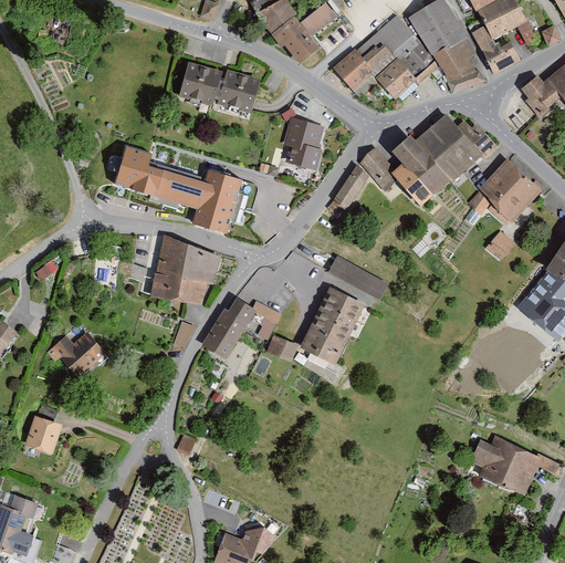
[(220,3),(209,0),(206,0),(200,17),(215,21),(220,3)]
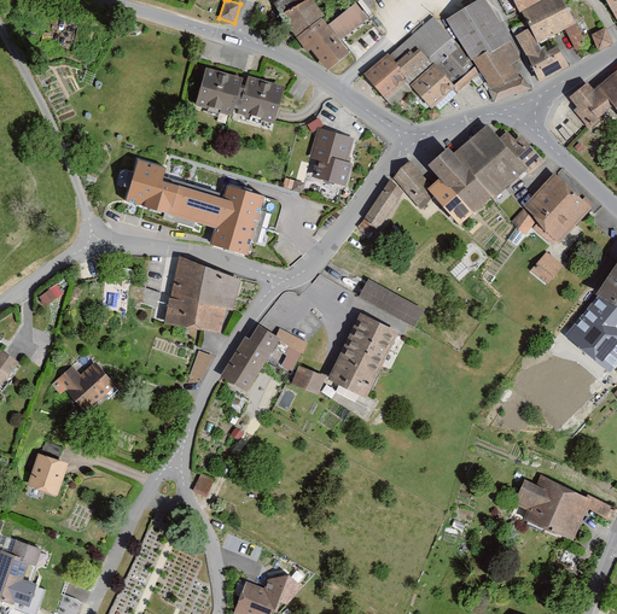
[(368,16),(356,0),(329,22),(324,15),(326,13),(315,0),(279,0),(278,1),(286,12),(285,13),(309,45),(313,41),(329,63),(348,50),(338,37),(368,16)]
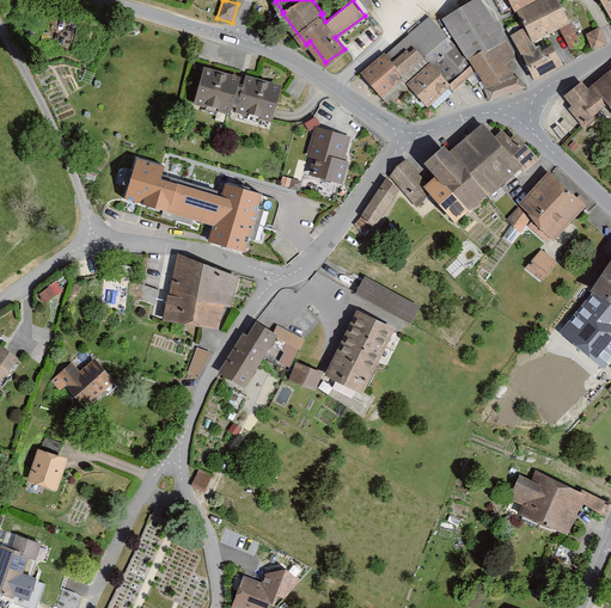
[(366,10),(374,0),(355,0),(366,10)]
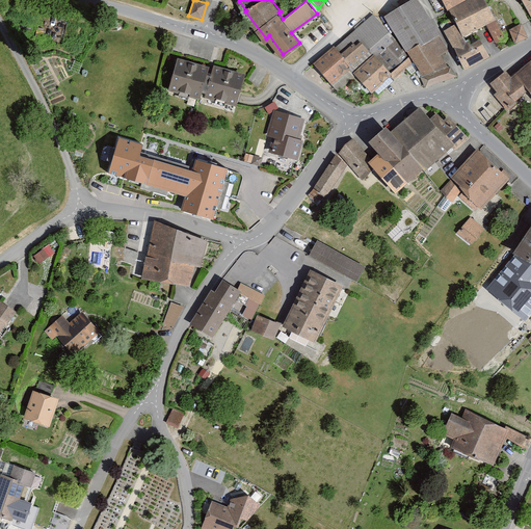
[(447,48),(417,0),(410,0),(383,18),(412,62),(427,87),(457,77),(440,55),(447,48)]
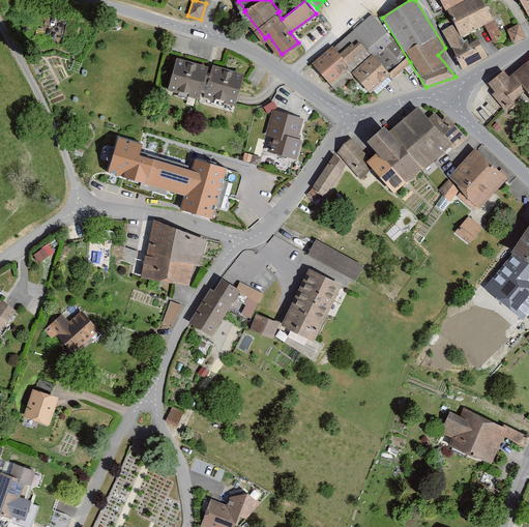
[(438,0),(445,10),(464,0),(438,0)]
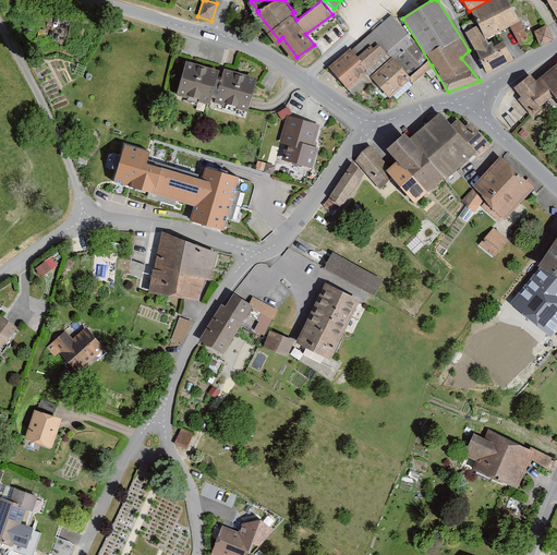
[(484,38),(519,20),(507,0),(488,0),(469,11),(477,25),(484,38)]
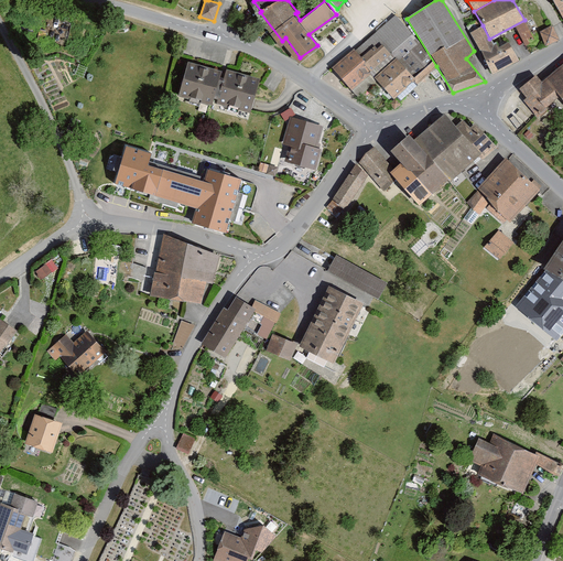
[(552,0),(562,17),(562,0),(552,0)]
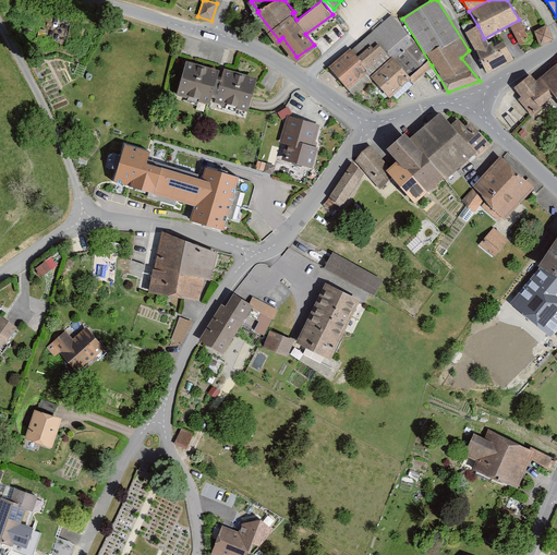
[(397,22),(391,15),(350,49),(356,57),(375,40),(386,53),(390,58),(410,79),(414,83),(432,65),(402,19),(397,22)]
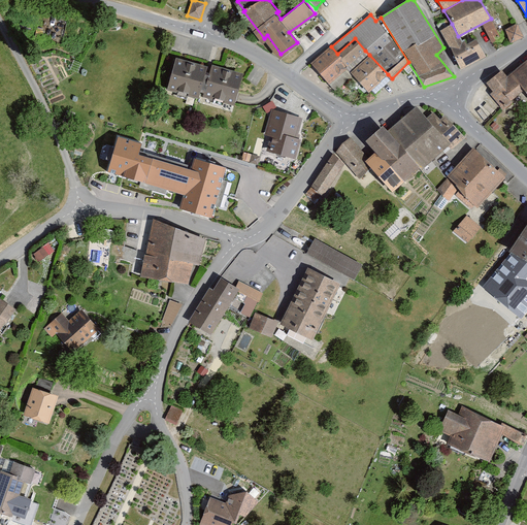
[(522,36),(517,23),(504,29),(511,42),(522,36)]
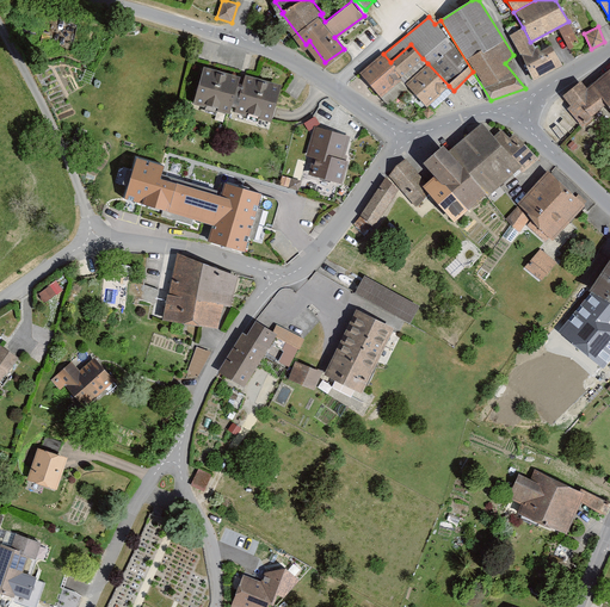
[(523,28),(509,35),(534,79),(561,62),(550,45),(536,51),(530,42),(523,28)]
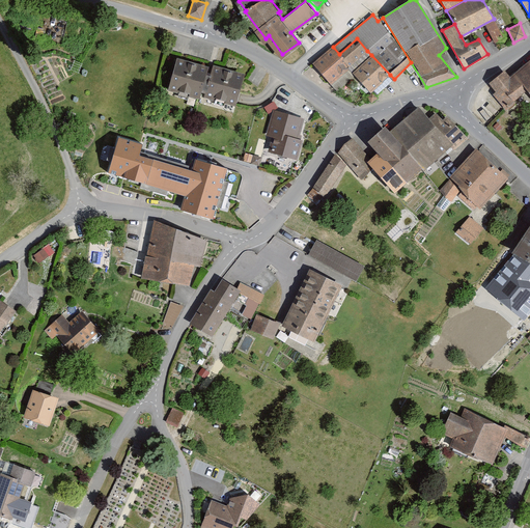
[(332,46),(311,64),(330,84),(367,51),(357,38),(339,54),(333,47),(332,46)]
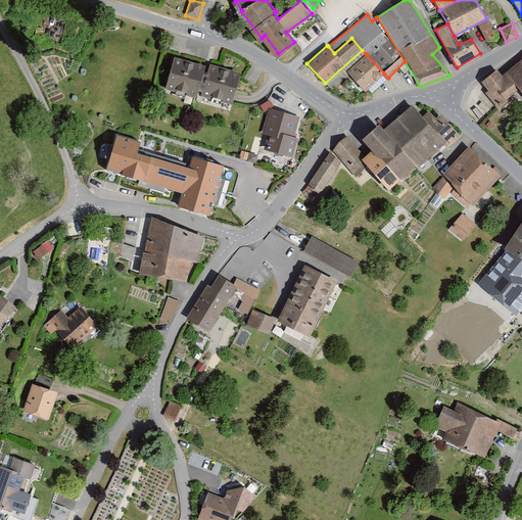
[(366,54),(345,72),(365,90),(384,74),(366,54)]
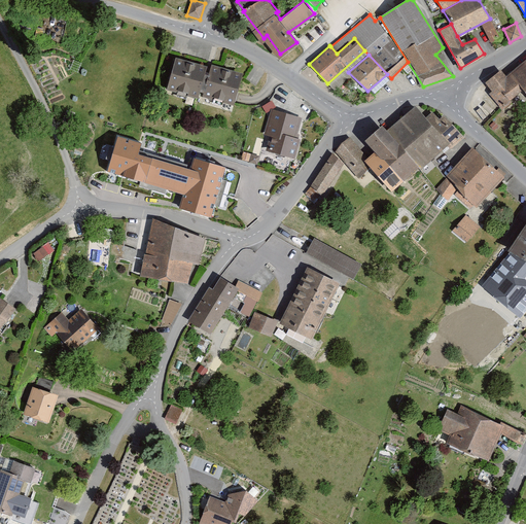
[(205,65),(173,57),(164,89),(198,98),(201,88),(203,90),(202,93),(237,102),(245,73),(209,64),(206,73),(203,73),(205,65)]
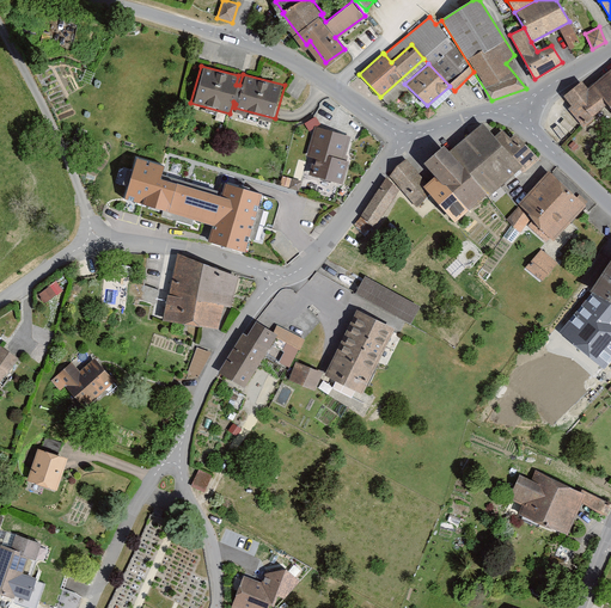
[(610,67),(588,87),(581,80),(564,93),(569,104),(568,106),(585,127),(608,108),(610,111),(610,67)]
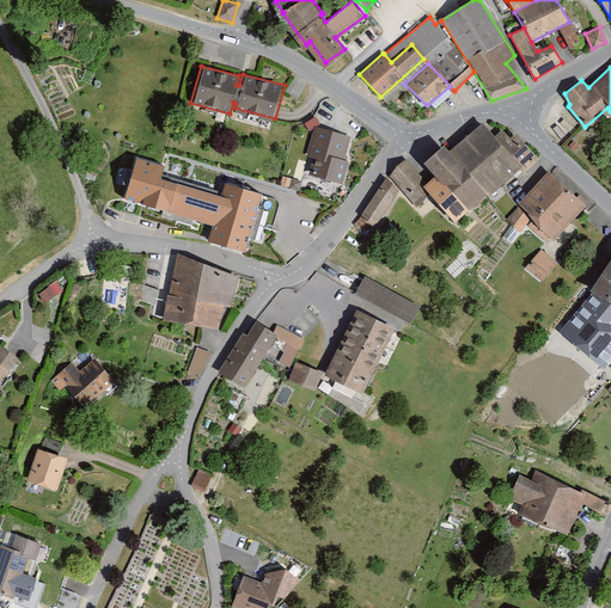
[(350,135),(316,124),(306,155),(323,160),(318,177),(342,184),(349,161),(343,159),(350,135)]
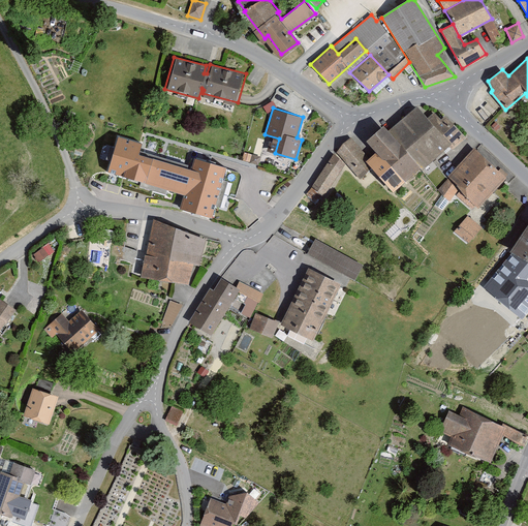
[(367,166),(393,192),(448,145),(457,150),(467,138),(438,113),(429,120),(417,109),(389,134),(380,127),(363,143),(373,153),(369,158),(350,138),(336,153),(359,177),(367,166)]
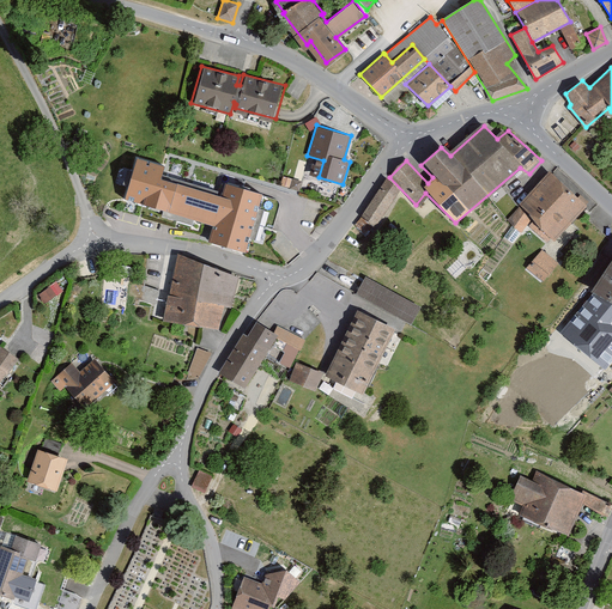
[(272,202),(153,165),(143,199),(163,206),(159,218),(200,231),(197,241),(241,255),(246,239),(259,243),(272,202)]
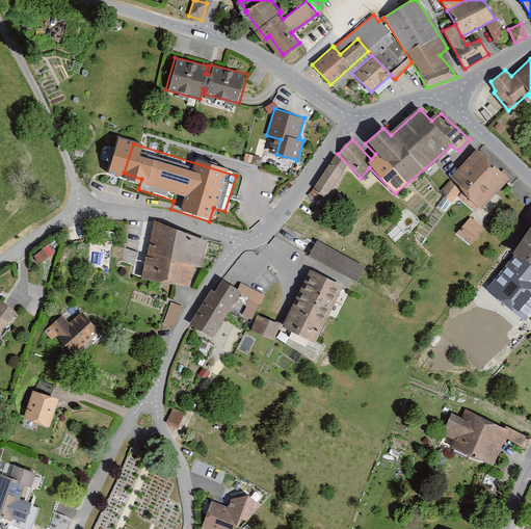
[(450,181),(441,191),(453,203),(460,193),(477,210),(506,180),(475,151),(449,178),(450,181)]
